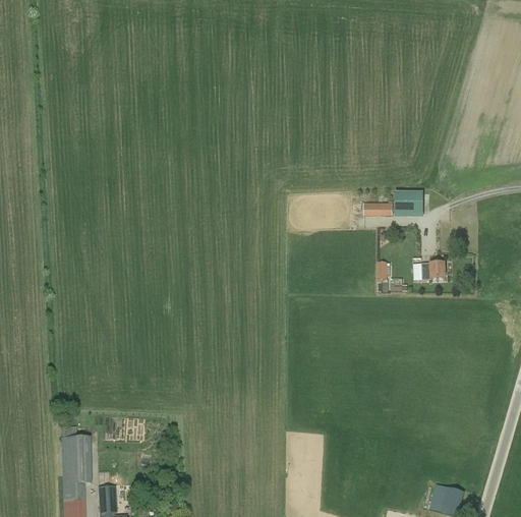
[(423,216),(423,190),(395,190),(395,216),(423,216)]
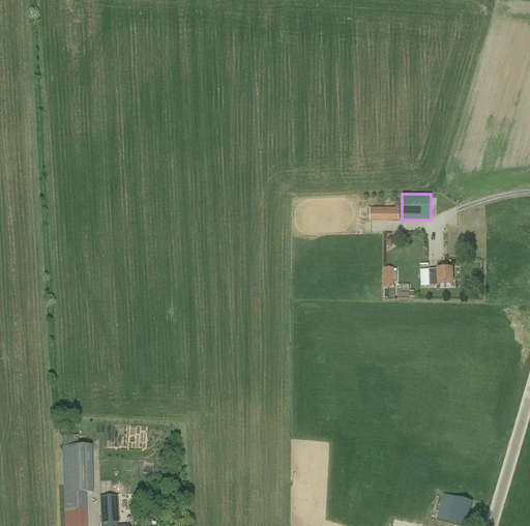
[(370,204),(370,218),(400,218),(400,202),(395,202),(395,204),(370,204)]
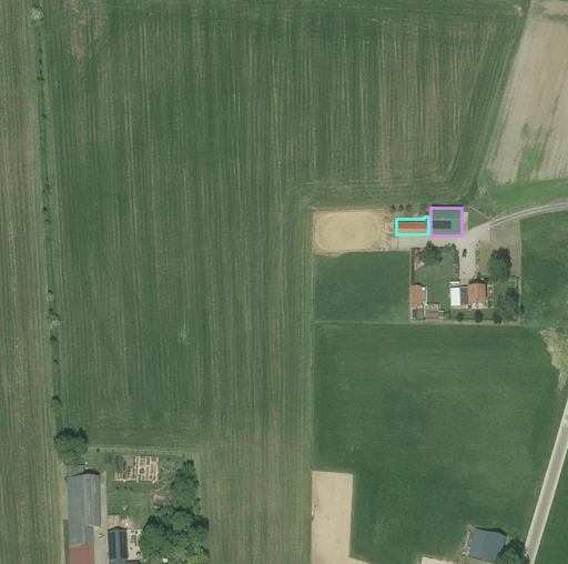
[(422,284),(412,284),(412,316),(423,316),(423,303),(422,303),(422,299),(425,299),(425,285),(422,285),(422,284)]
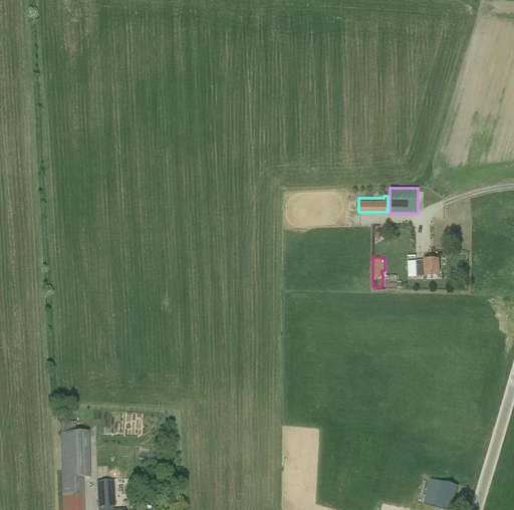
[(438,258),(425,258),(417,259),(417,274),(439,274),(438,258)]
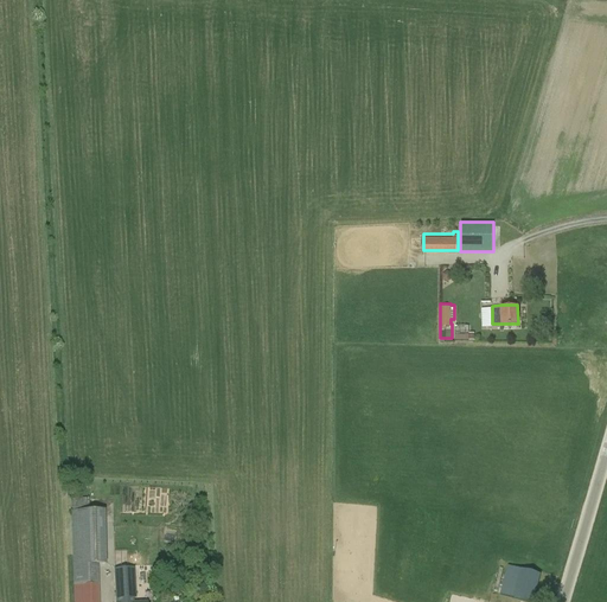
[(98,582),(98,561),(107,561),(106,506),(89,507),(89,494),(78,494),(78,493),(80,493),(80,490),(72,490),(74,507),(74,601),(97,601),(97,582),(98,582)]
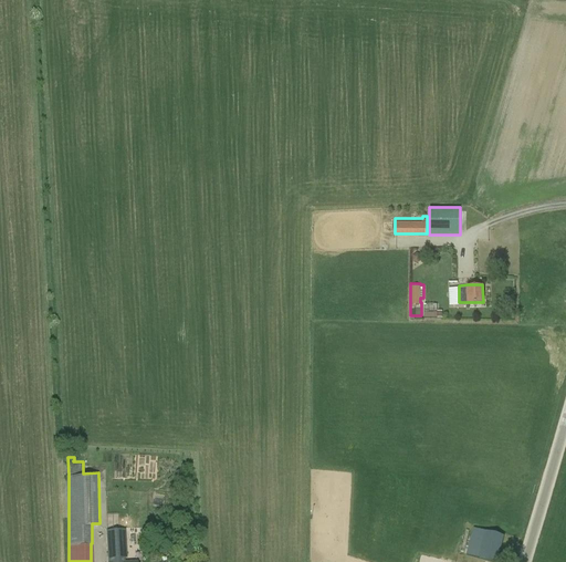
[(137,561),(137,559),(125,559),(124,555),(127,554),(125,526),(107,527),(108,561),(137,561)]
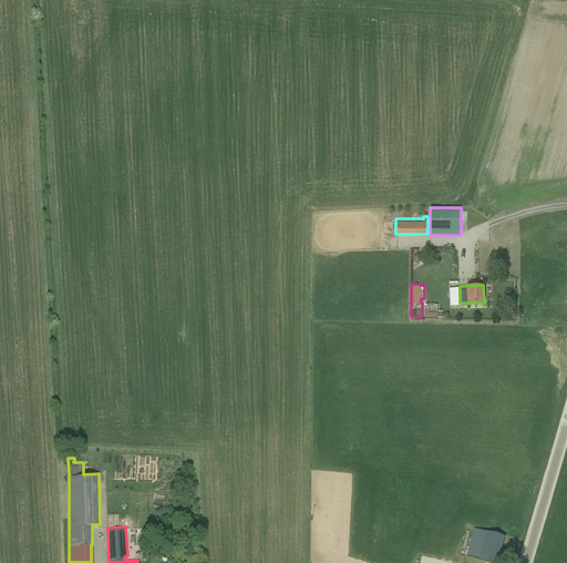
[(475,526),(467,552),(475,554),(497,561),(505,534),(498,532),(488,530),(482,528),(475,526)]
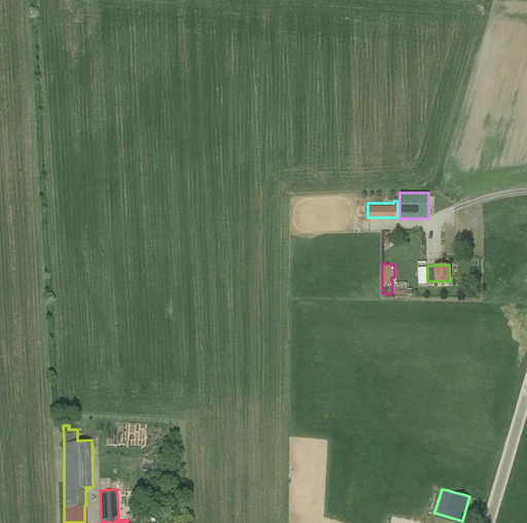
All buildings are outlined.
